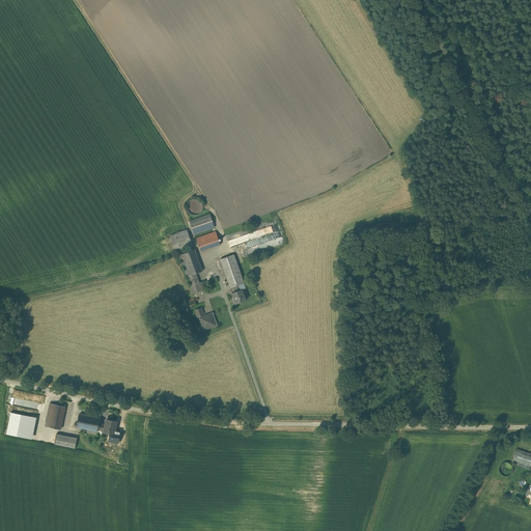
[(189,221),(194,234),(215,226),(210,213),(189,221)]
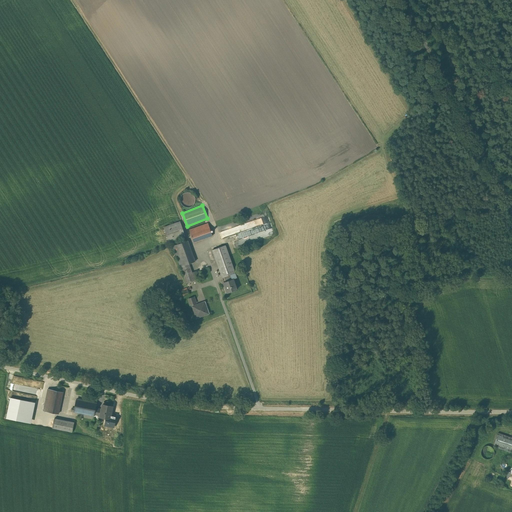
[(246,222),(248,230),(238,233),(239,238),(272,228),(268,215),(246,222)]
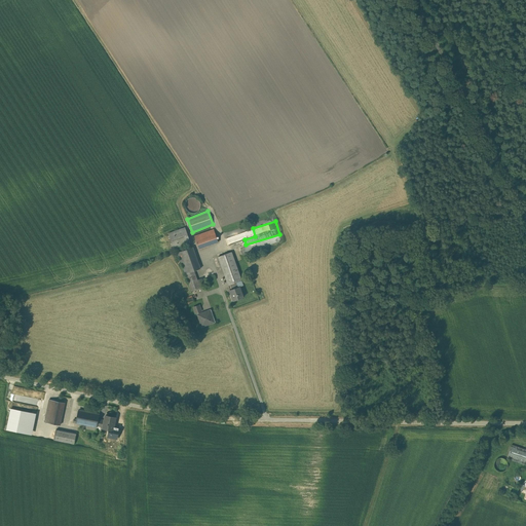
[(188,238),(183,224),(166,229),(172,245),(188,238)]
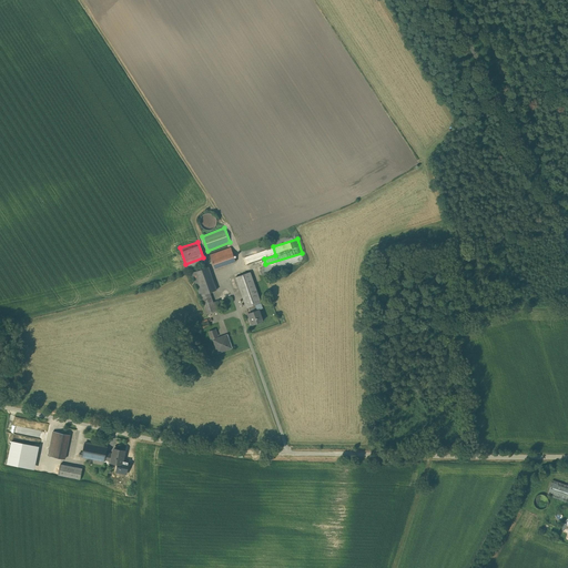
[(214,270),(236,261),(230,242),(208,251),(214,270)]
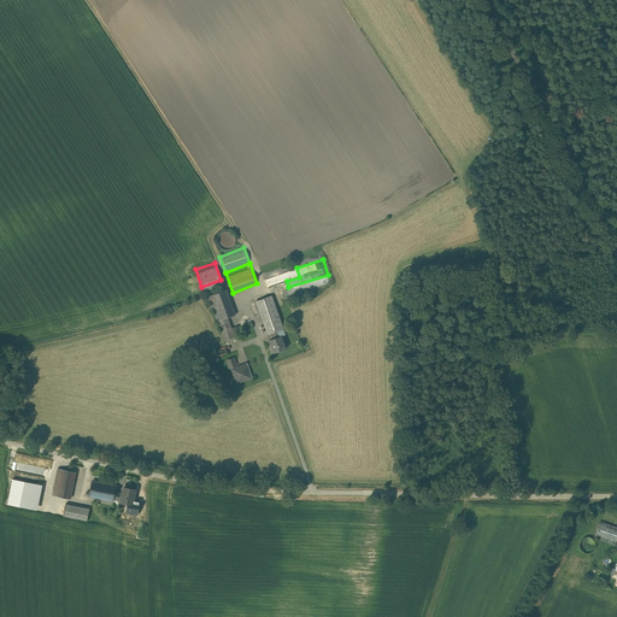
[(269,285),(298,276),(295,269),(266,278),(269,285)]
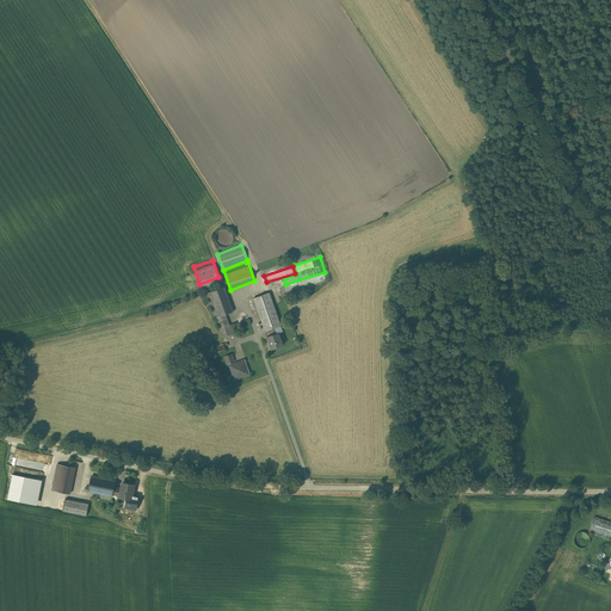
[(233,313),(224,287),(207,294),(217,318),(233,313)]
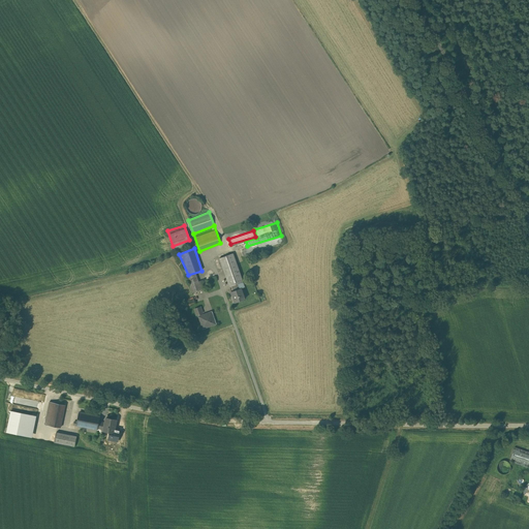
[(231,250),(217,255),(229,287),(243,282),(231,250)]
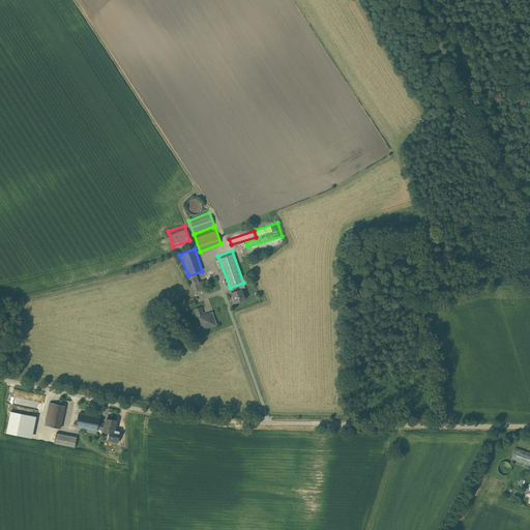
[(242,288),(230,292),(234,304),(246,300),(242,288)]
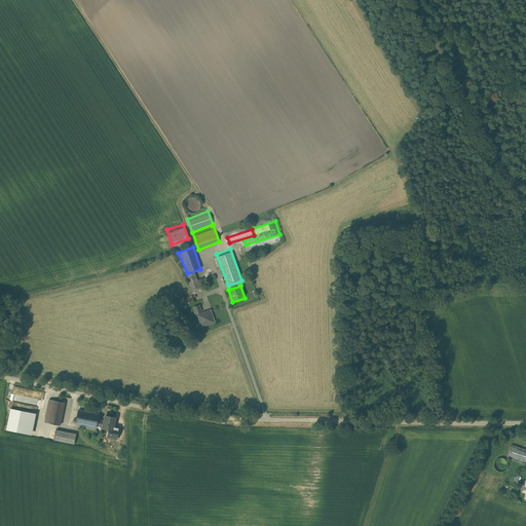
[(189,301),(194,299),(193,295),(183,298),(186,305),(189,303),(189,301)]
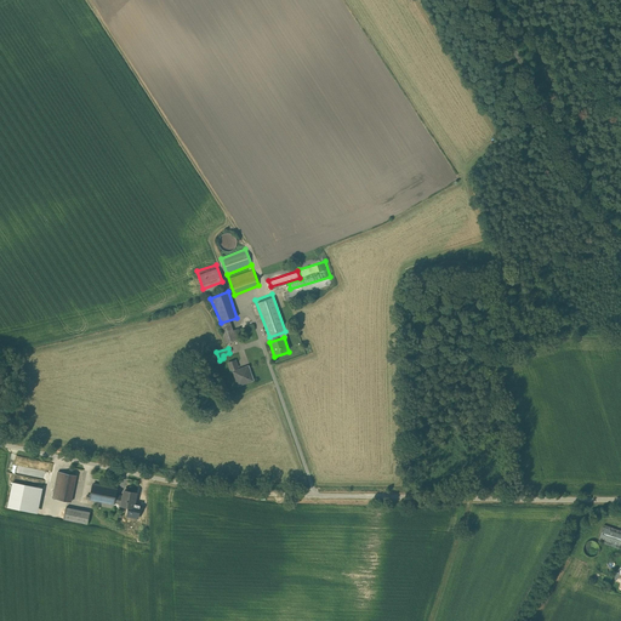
[(249,366),(233,371),(238,386),(254,380),(249,366)]
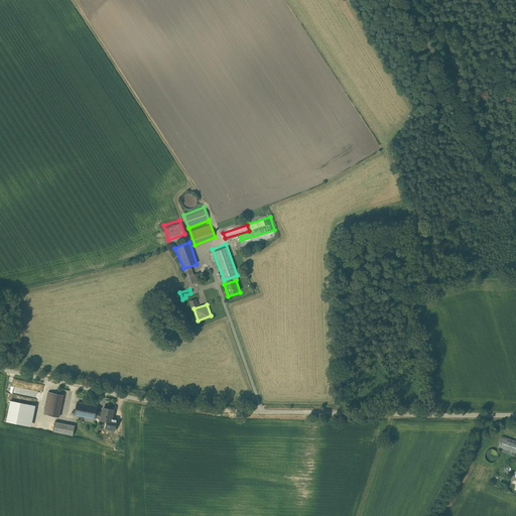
[(26,386),(27,381),(14,378),(12,385),(7,384),(6,391),(20,394),(22,386),(26,386)]
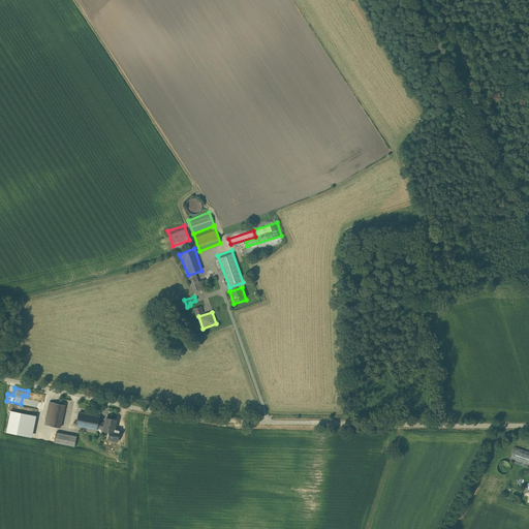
[(47,415),(44,425),(60,428),(65,405),(49,401),(47,415)]
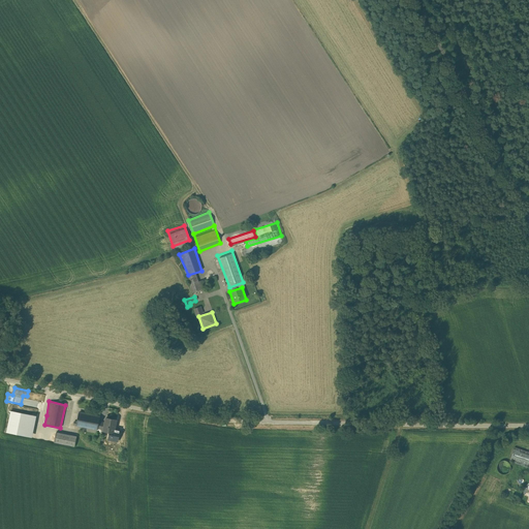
[(36,415),(10,410),(6,432),(32,437),(36,415)]
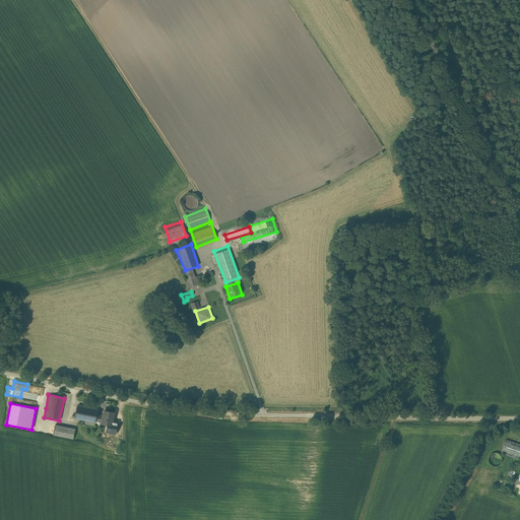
[(77,405),(75,417),(95,421),(95,420),(96,414),(99,409),(77,405)]
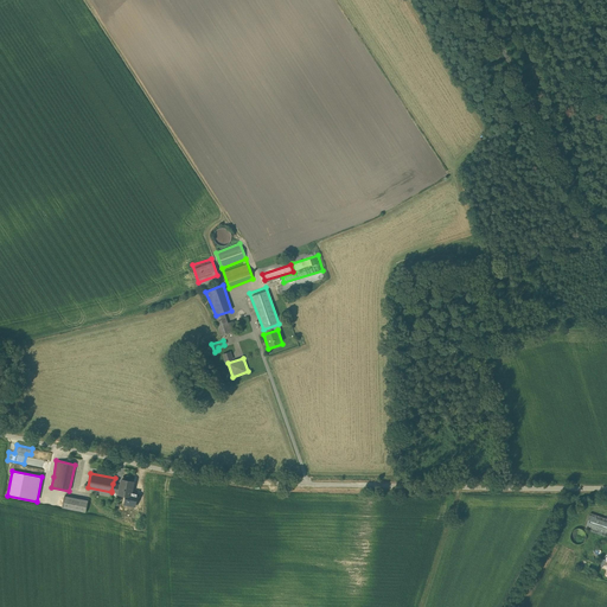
[(134,481),(121,479),(120,485),(119,492),(119,493),(126,496),(123,504),(135,508),(138,493),(132,492),(134,481)]
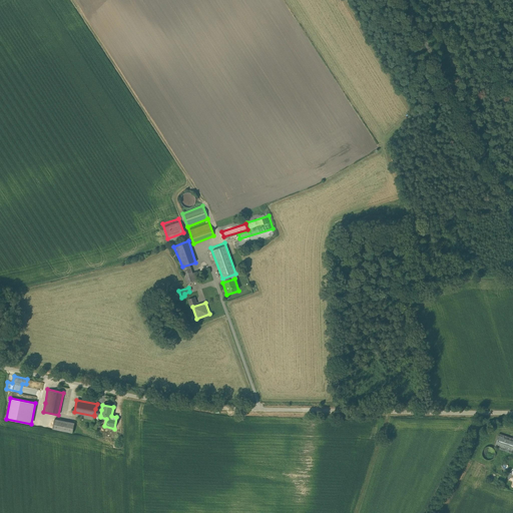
[(54,419),(52,429),(72,433),(74,423),(54,419)]
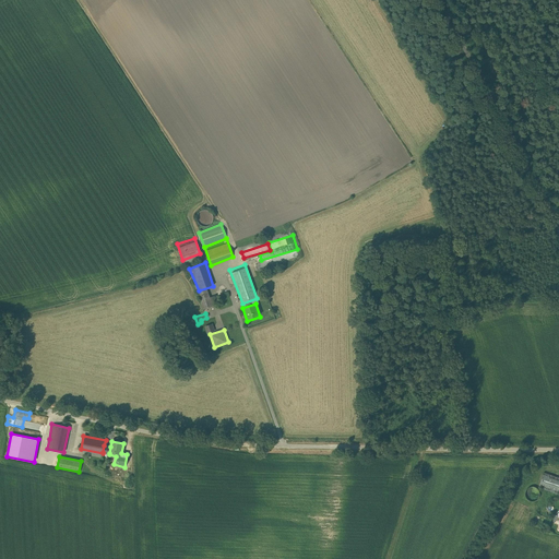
[(558,477),(544,473),(538,487),(558,494),(558,477)]
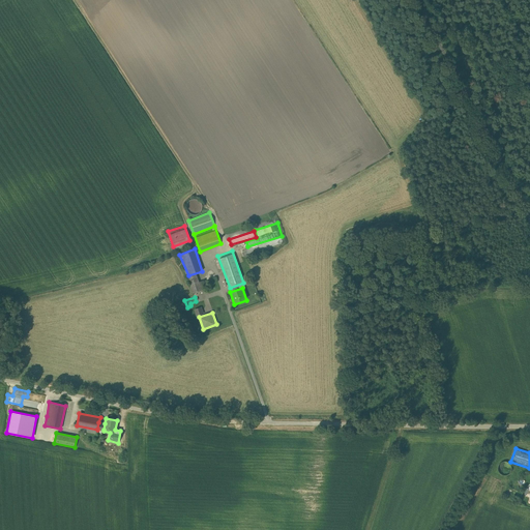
[(500,474),(502,475),(505,475),(508,474),(510,472),(511,470),(511,467),(510,464),(507,462),(505,462),(502,462),(499,464),(498,466),(497,468),(498,470),(499,472),(500,474)]
